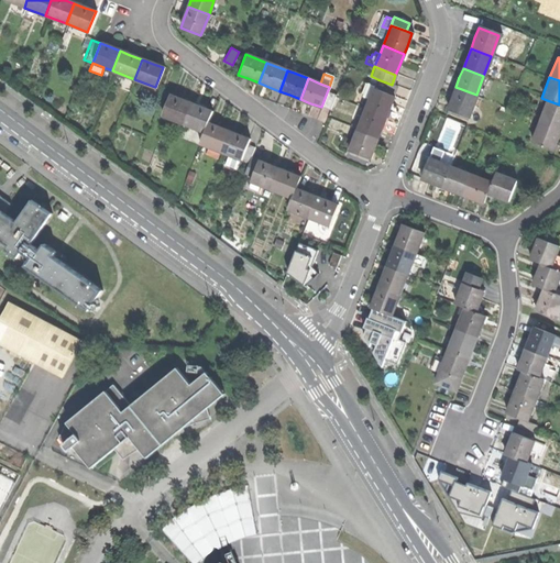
[(377,79),(373,89),(391,96),(395,86),(392,85),(377,79)]
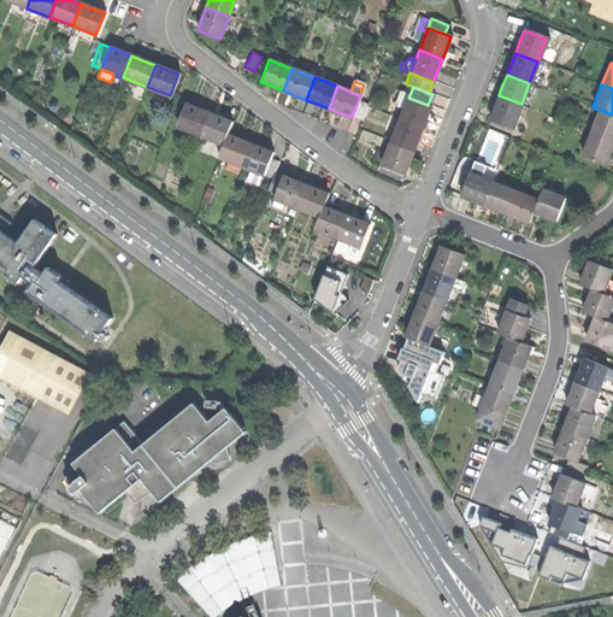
[(489,121),(511,129),(522,104),(499,95),(494,109),(489,121)]
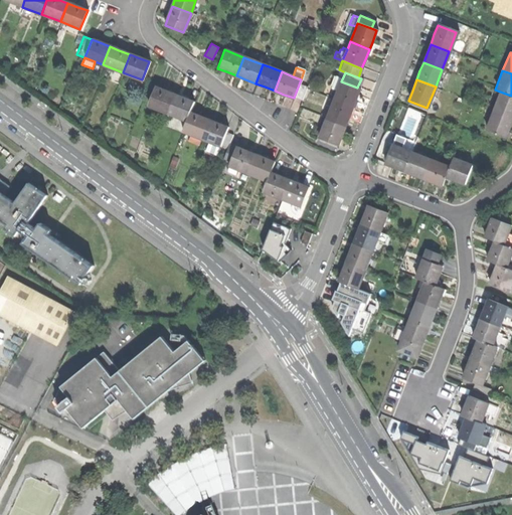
[(340,80),(333,100),(351,107),(355,98),(359,89),(357,88),(341,81),(340,80)]
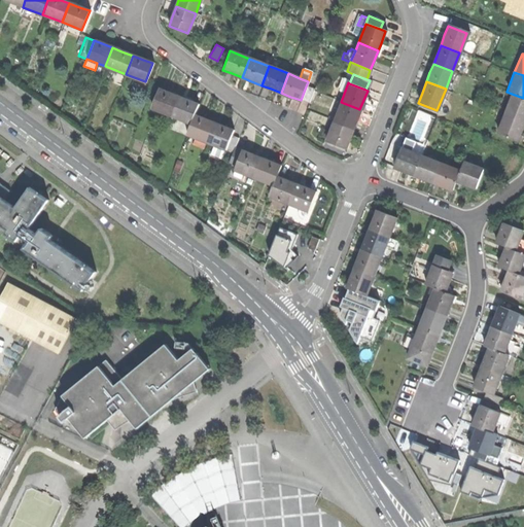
[(313,89),(306,86),(301,100),(308,103),(313,89)]
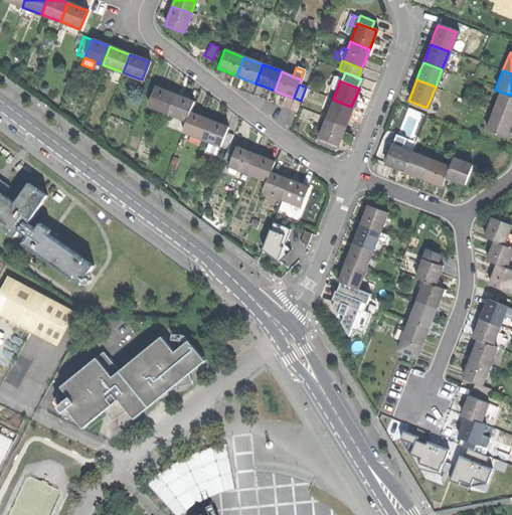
[(164,92),(154,88),(147,106),(166,114),(173,96),(164,92)]
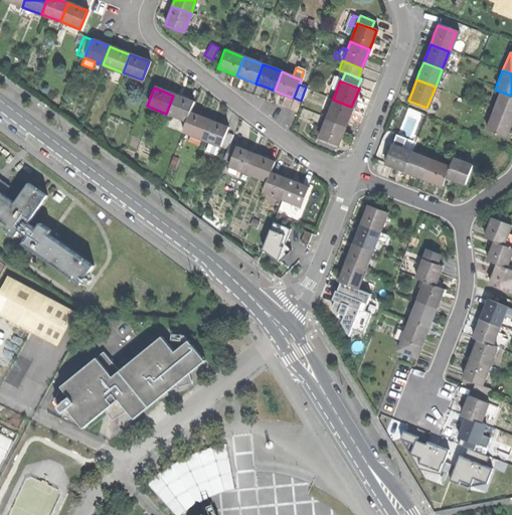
[(511,96),(500,92),(493,110),(511,117),(511,114),(511,96)]
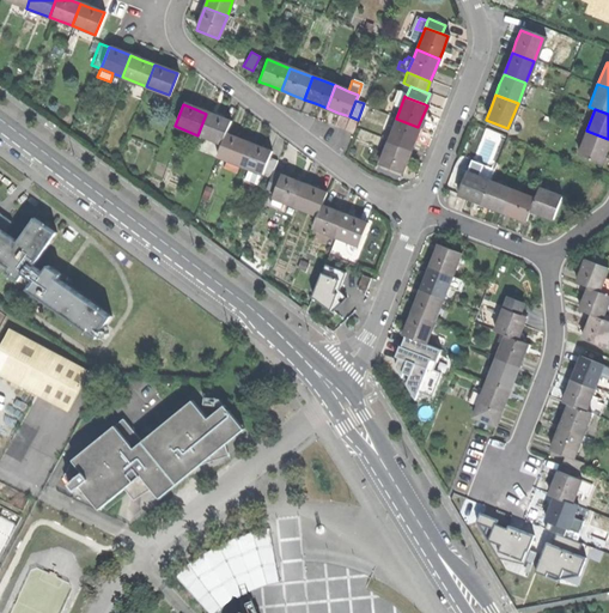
[(218,117),(206,114),(198,135),(220,144),(224,134),(229,122),(218,117)]
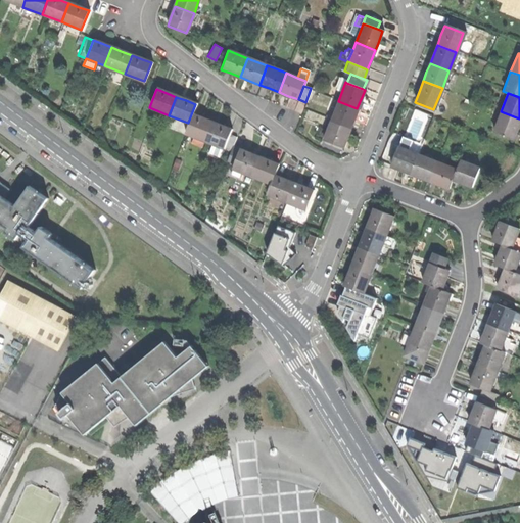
[(338,101),(330,121),(349,129),(352,120),(357,108),(338,101)]
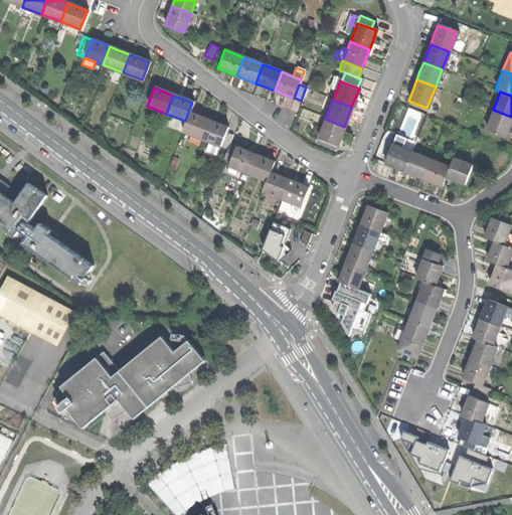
[(485,130),(503,137),(507,129),(511,117),(493,110),(485,130)]
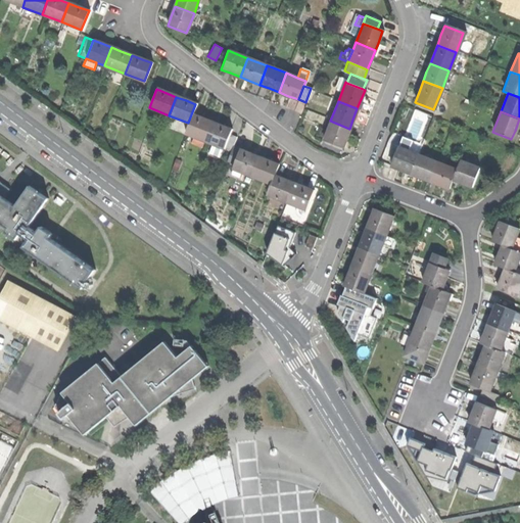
[(200,117),(191,114),(188,123),(184,133),(203,141),(210,122),(200,117)]
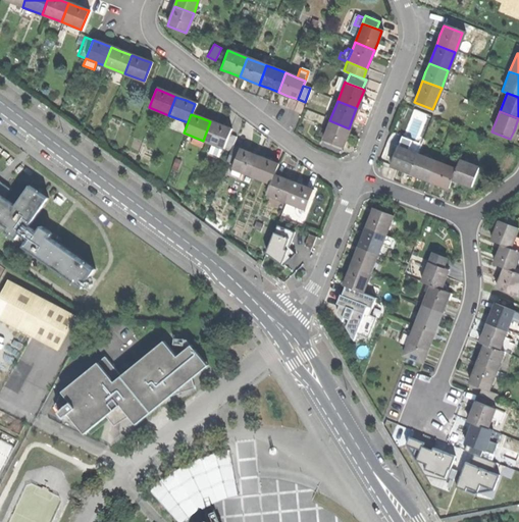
[(322,140),(342,147),(345,138),(349,128),(329,120),(322,140)]
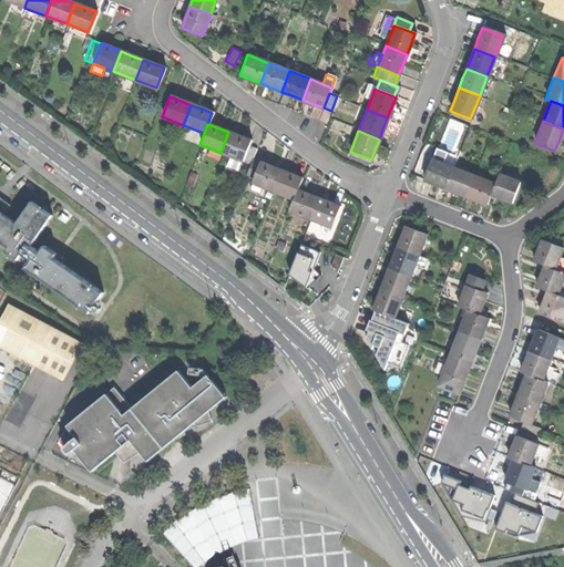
[(238,136),(228,132),(221,153),(228,156),(242,161),(250,141),(238,136)]
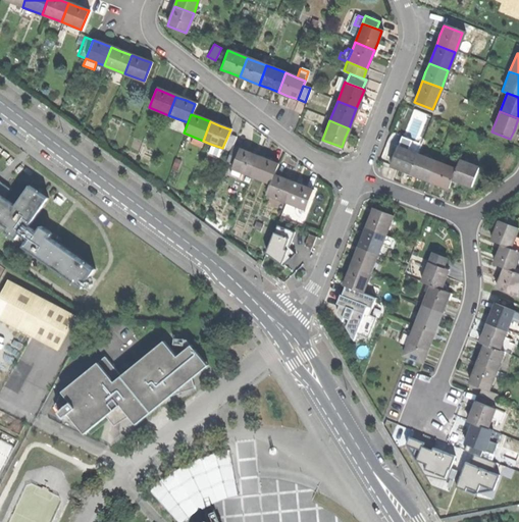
[(219,158),(222,148),(210,144),(206,153),(219,158)]
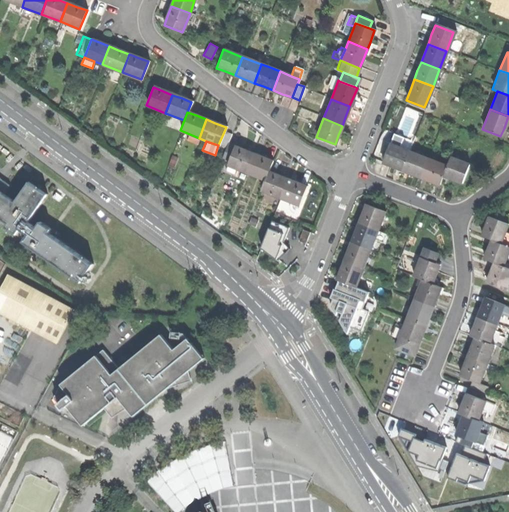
[(389,166),(400,170),(407,151),(388,144),(381,163),(389,166)]
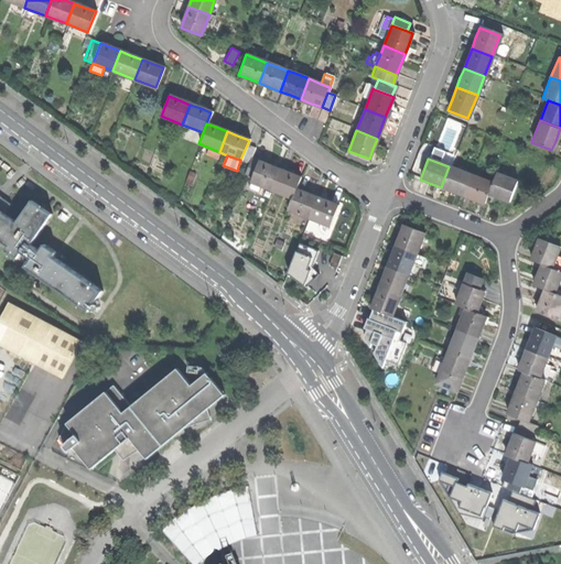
[(267,165),(257,161),(249,182),(270,191),(278,170),(267,165)]
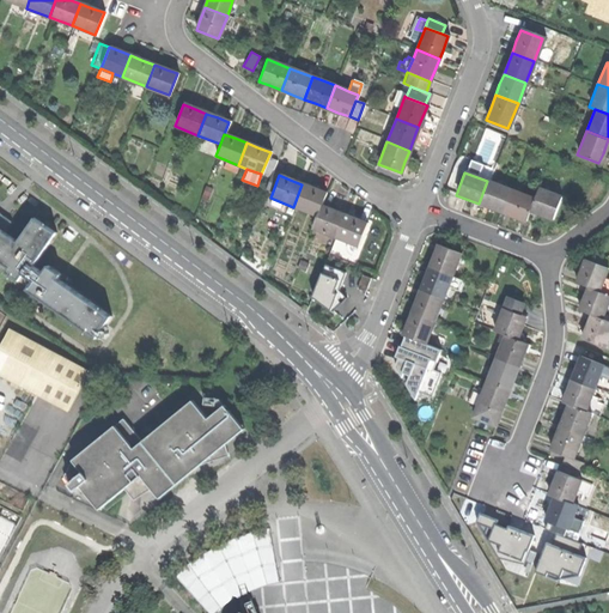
[(509,189),(487,181),(479,204),(489,208),(500,212),(509,189)]
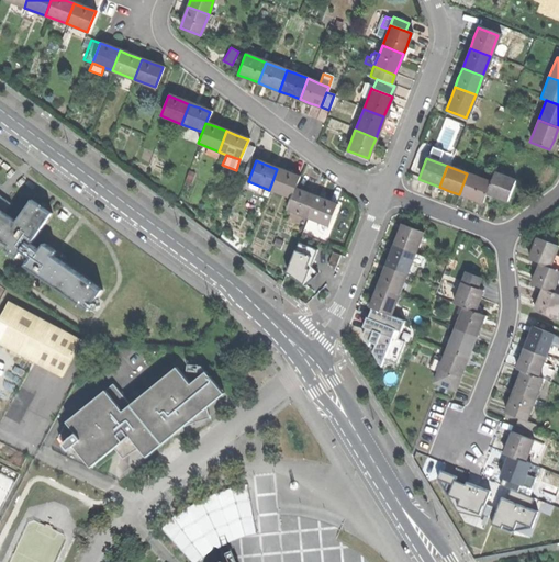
[(286,172),(277,169),(269,190),(290,198),(293,188),(298,177),(286,172)]
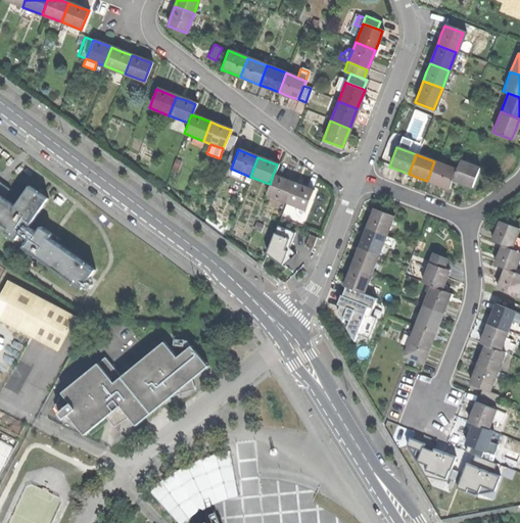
[(458,159),(455,169),(451,179),(461,183),(470,186),(477,168),(458,159)]
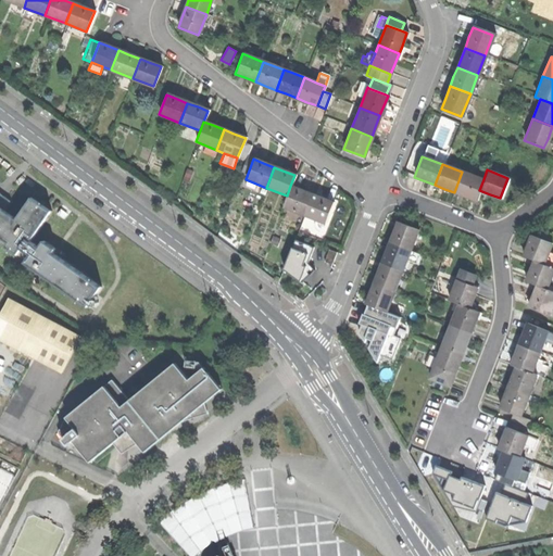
[(484,179),(462,172),(454,192),(464,196),(476,200),(479,190),(484,179)]
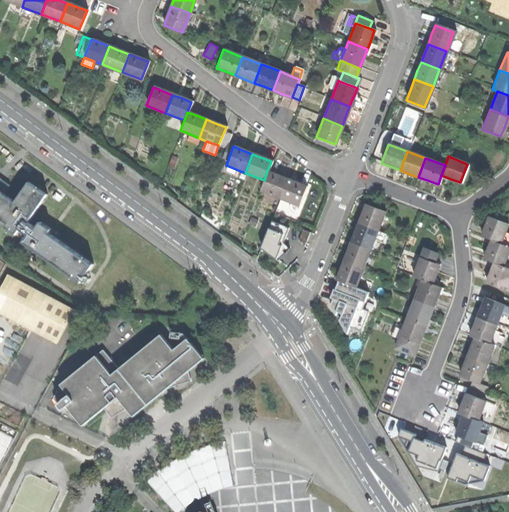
[(277,175),(267,171),(264,180),(260,190),(279,198),(286,179),(277,175)]
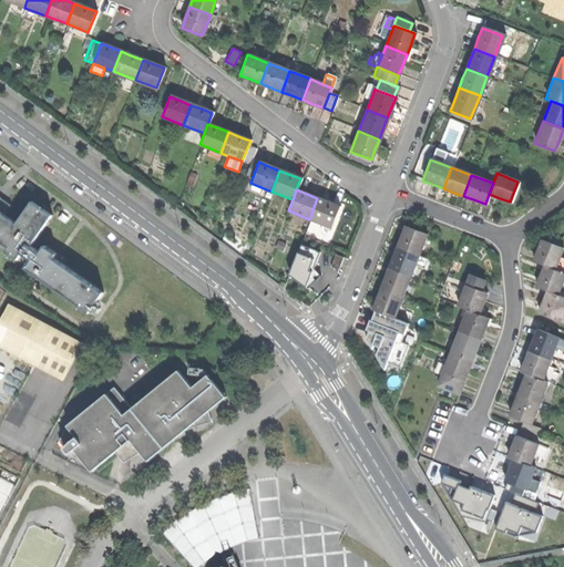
[(327,202),(317,198),(309,219),(330,227),(338,206),(327,202)]
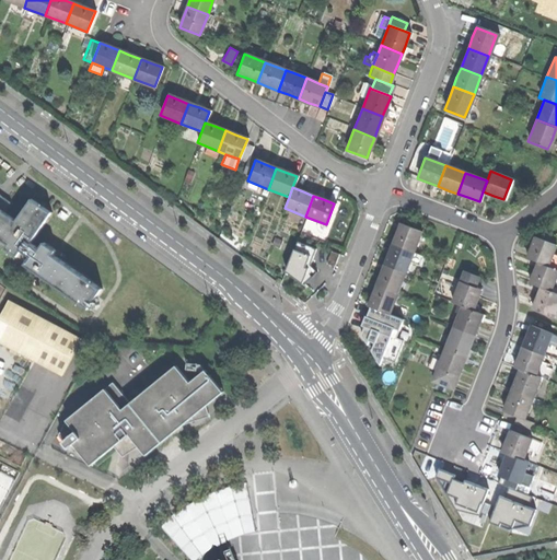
[(0,238),(7,243),(3,248),(15,256),(20,249),(28,255),(23,265),(86,307),(100,289),(50,255),(54,251),(41,242),(36,248),(27,242),(48,211),(42,207),(43,205),(38,201),(37,203),(28,198),(13,221),(0,212),(7,202),(0,197),(0,238)]
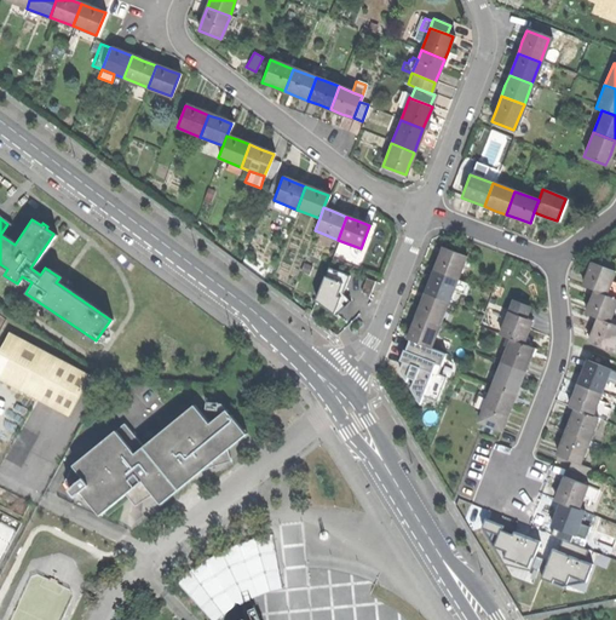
[(464,257),(442,248),(437,259),(433,270),(455,279),(464,257)]
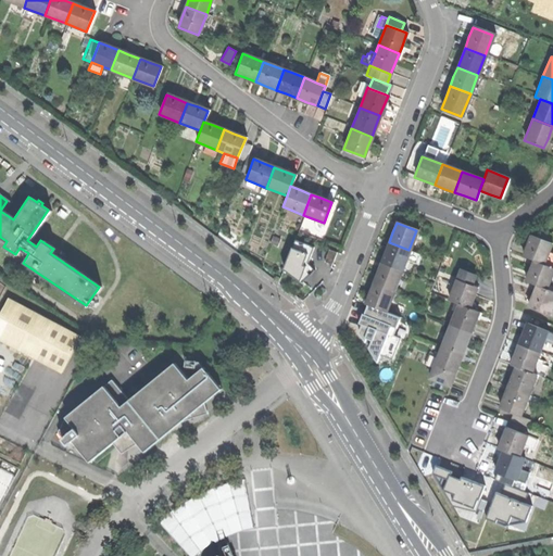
[(535,260),(543,263),(551,243),(531,236),(527,244),(523,255),(535,260)]
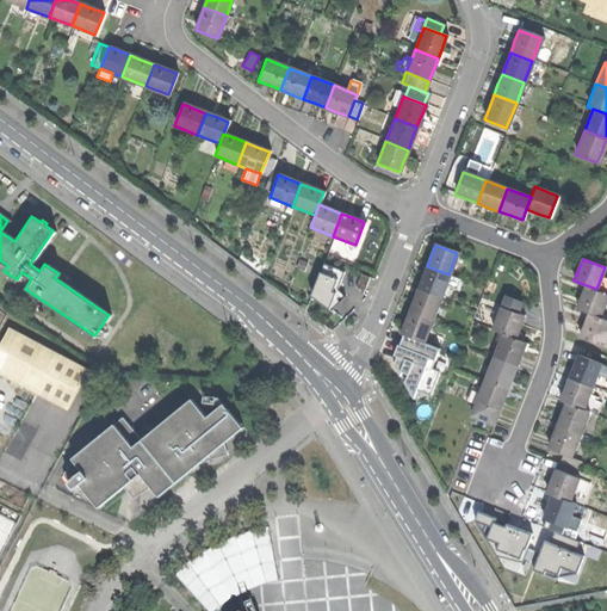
[(445,285),(448,275),(427,266),(422,278),(419,289),(440,297),(445,285)]
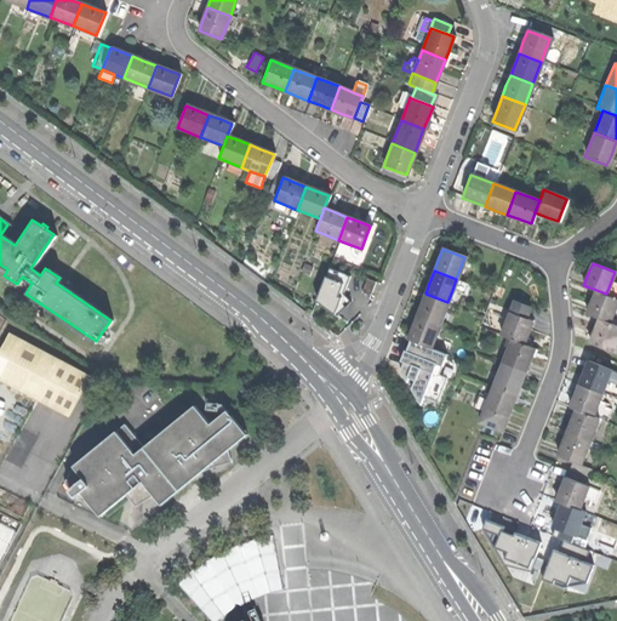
[(364,298),(340,290),(343,280),(325,274),(315,305),(358,319),(364,298)]
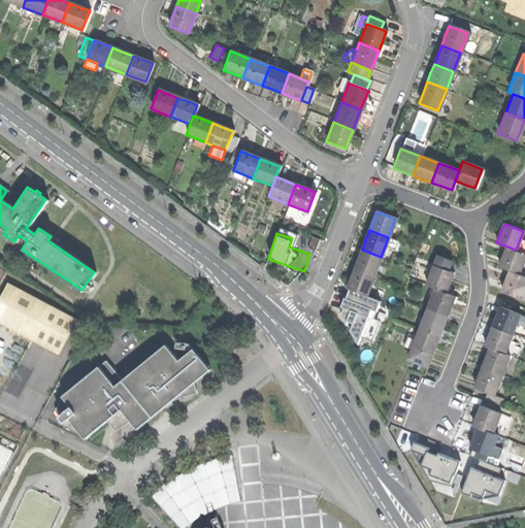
[(318,240),(309,237),(305,249),(314,252),(318,240)]
